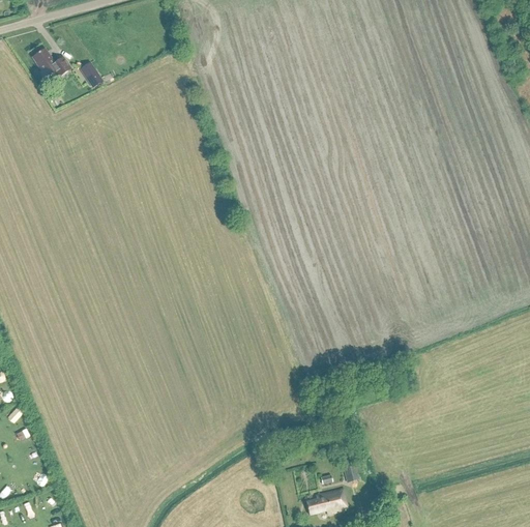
[(31,56),(40,70),(39,71),(45,79),(55,71),(58,76),(70,67),(63,56),(54,61),(45,47),(31,56)]
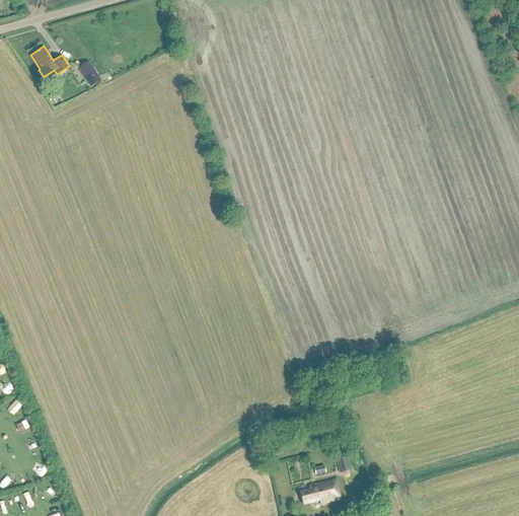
[(87,59),(77,66),(85,79),(96,71),(87,59)]
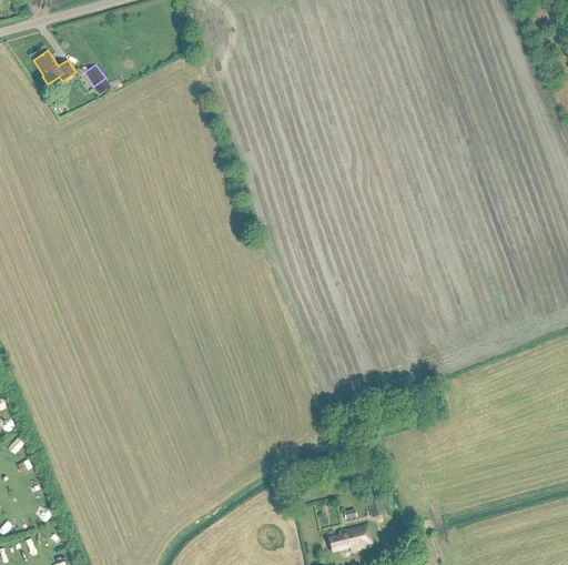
[(12,405),(2,410),(6,417),(16,413),(12,405)]
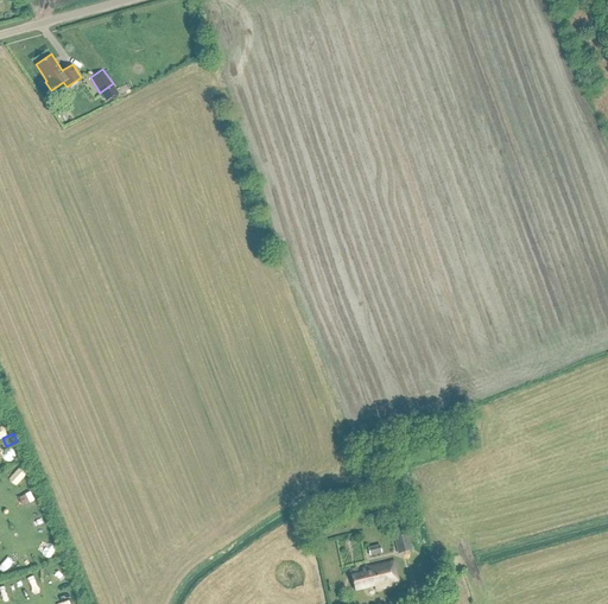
[(5,472),(8,483),(25,478),(21,466),(5,472)]
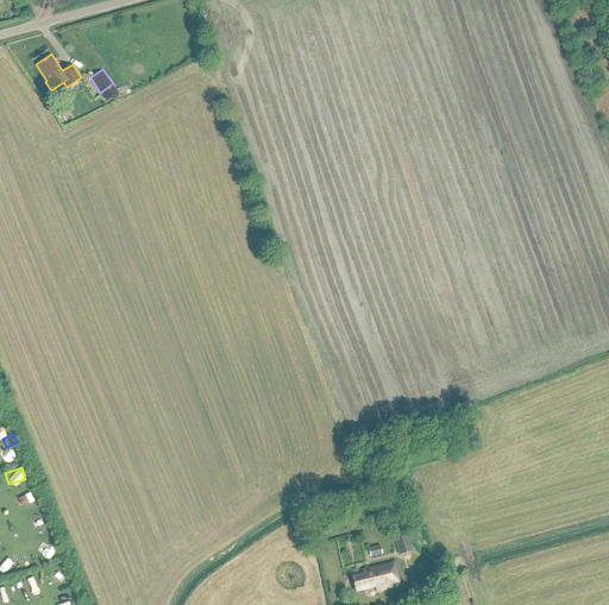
[(30,490),(19,495),(24,506),(35,503),(30,490)]
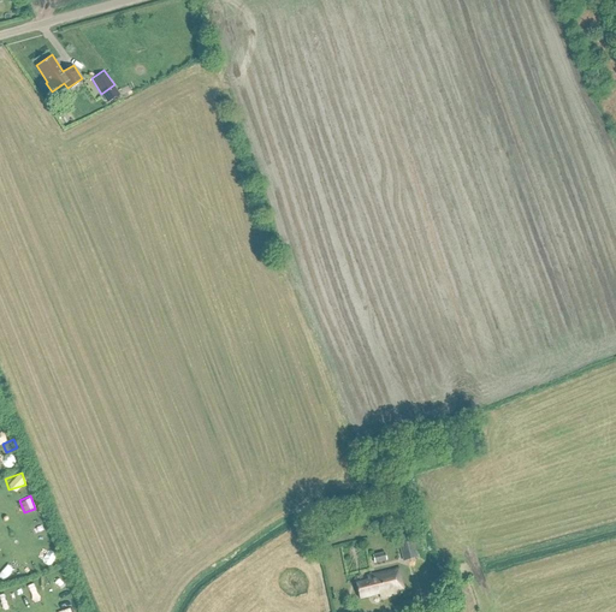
[(28,523),(35,535),(45,529),(37,517),(28,523)]
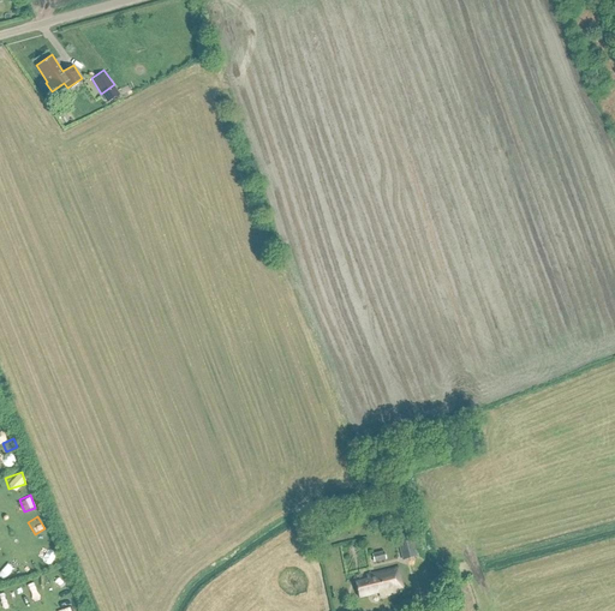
[(410,532),(395,535),(401,558),(416,555),(410,532)]
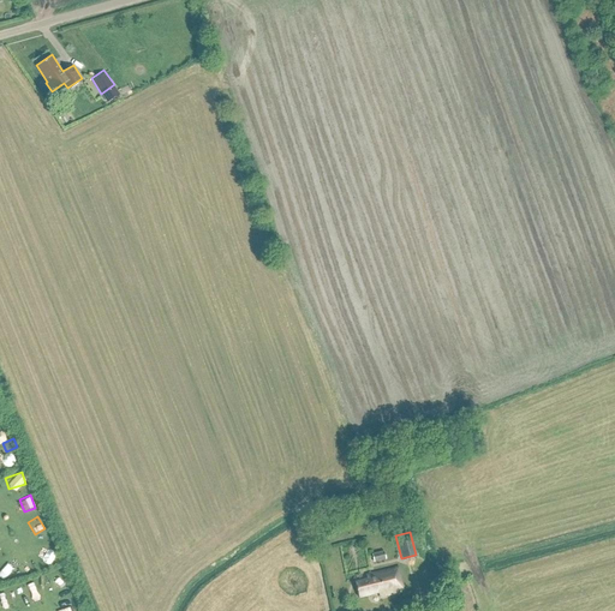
[(37,543),(42,556),(53,552),(48,539),(37,543)]
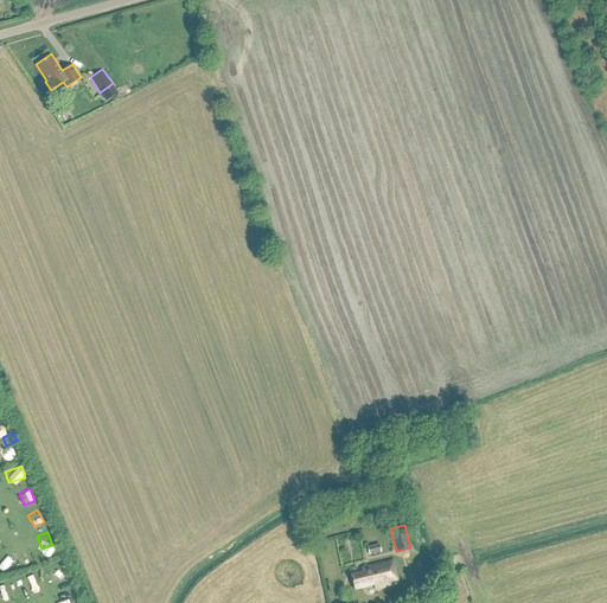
[(381,550),(378,541),(366,544),(369,553),(381,550)]
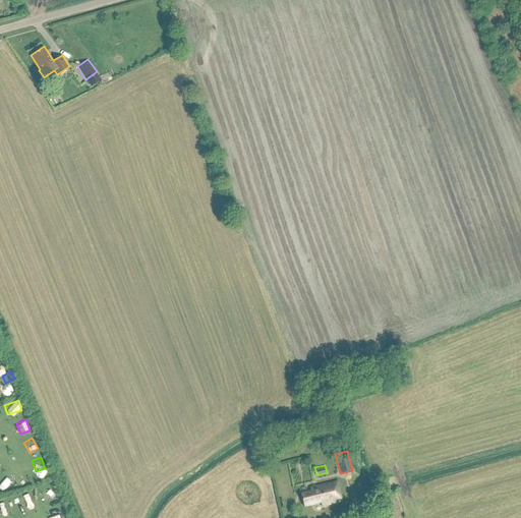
[(336,478),(316,483),(316,482),(309,484),(310,488),(301,492),(304,504),(321,500),(322,504),(341,499),(336,478)]
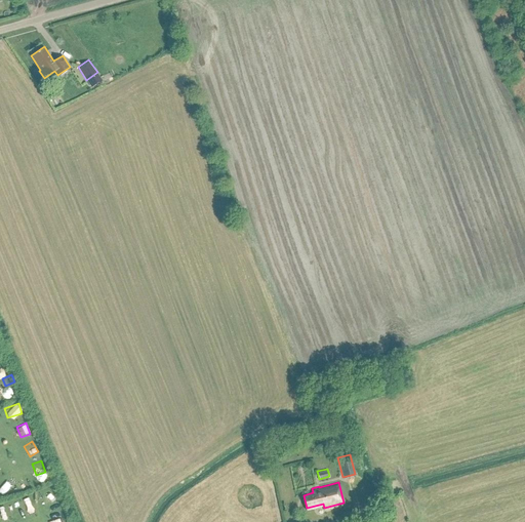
[(44,486),(38,495),(47,503),(54,494),(44,486)]
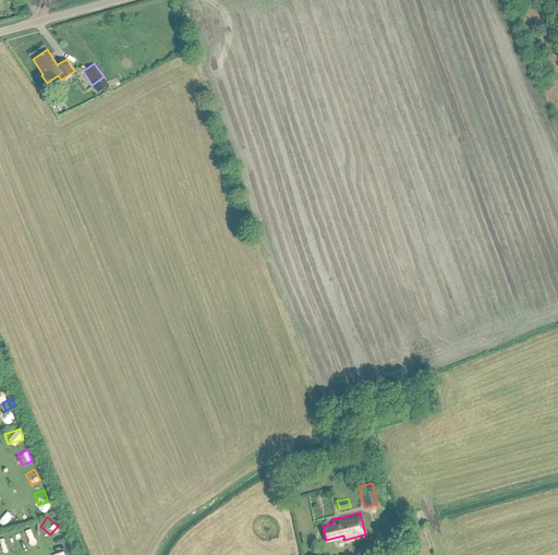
[(17,545),(28,541),(24,530),(13,535),(17,545)]
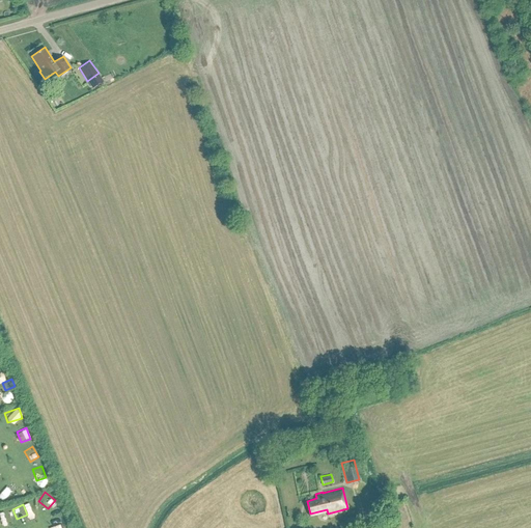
[(59,517),(50,521),(53,527),(62,527),(64,527),(59,517)]
